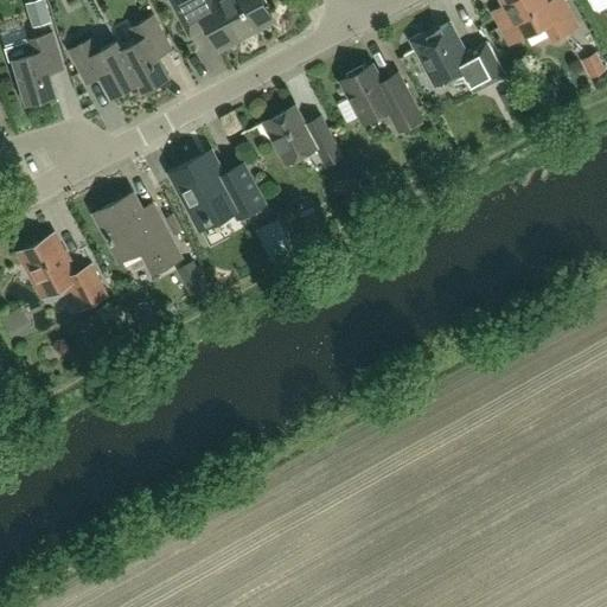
[(36,0),(26,4),(33,27),(52,21),(45,0),(36,0)]
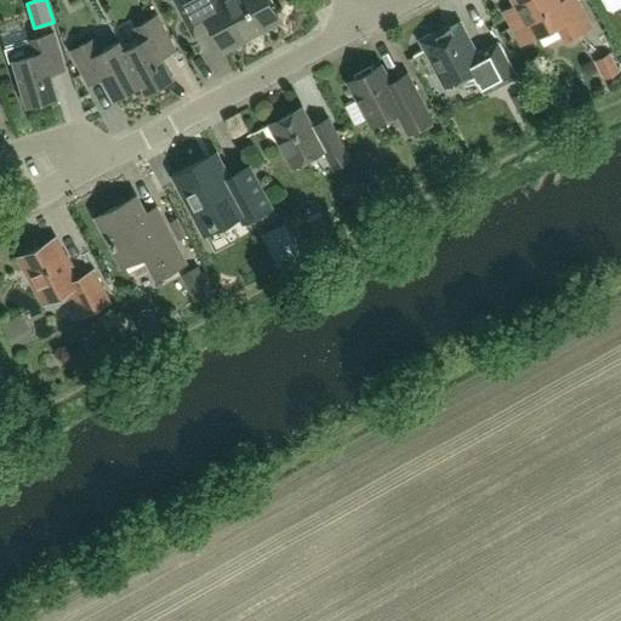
[(175,0),(194,38),(212,29),(221,44),(254,27),(257,33),(280,21),(268,0),(175,0)]
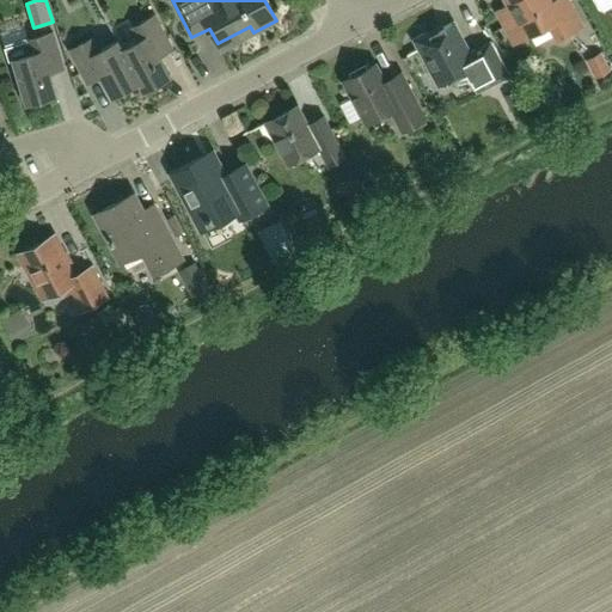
[(506,0),(508,4),(495,11),(513,46),(527,38),(551,25),(558,41),(582,28),(565,0),(557,0),(551,4),(550,0),(506,0)]
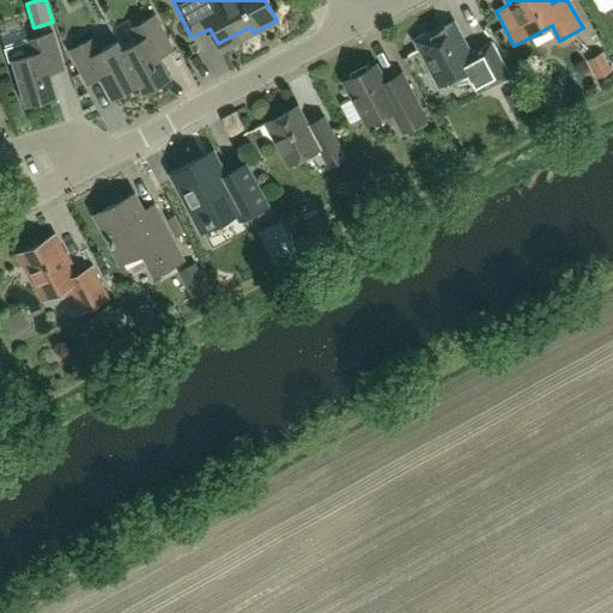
[(612,0),(595,0),(601,10),(606,11),(612,7),(612,0)]
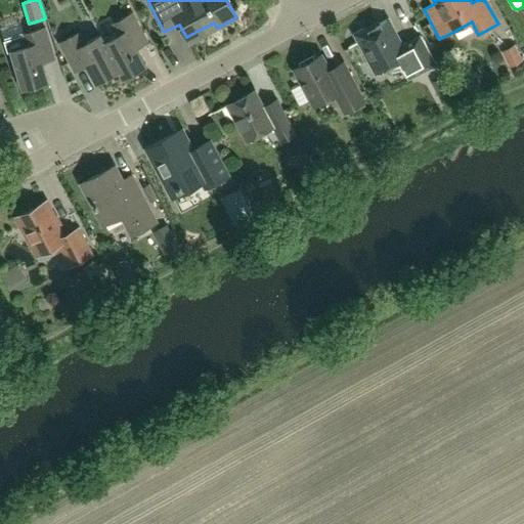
[(104,42),(120,71),(124,78),(146,66),(137,48),(148,42),(133,13),(115,24),(120,34),(104,42)]
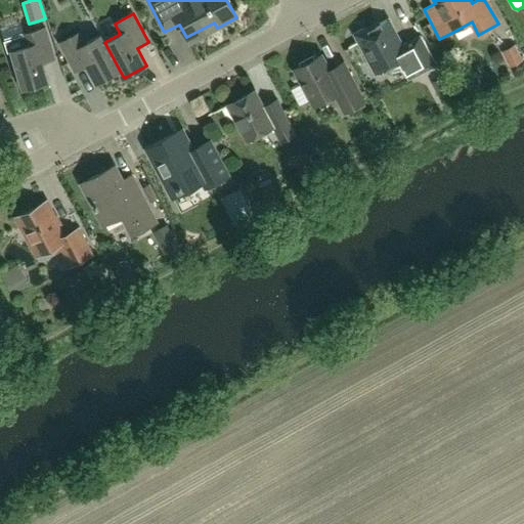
[(409,79),(436,64),(421,37),(401,47),(387,20),(364,32),(367,37),(361,40),(379,74),(400,61),(409,79)]
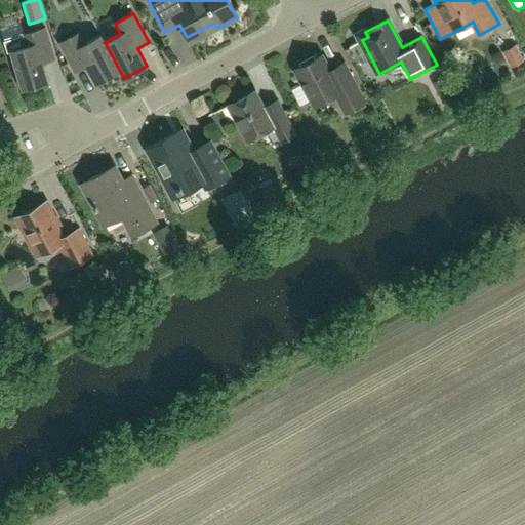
[(43,64),(55,59),(45,29),(25,35),(25,36),(5,42),(8,54),(12,52),(24,89),(49,81),(43,64)]
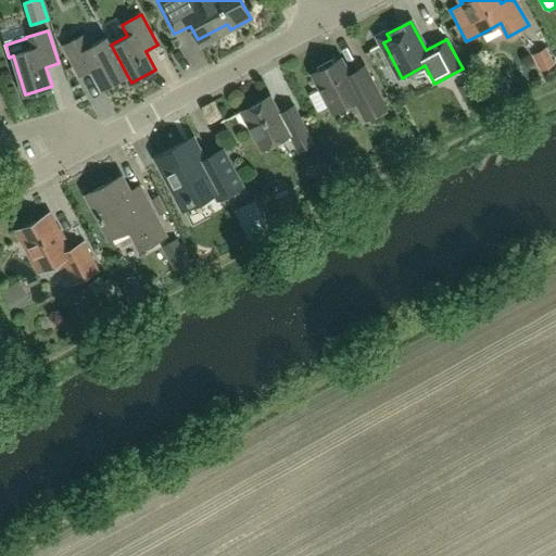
[(102,88),(127,75),(111,45),(108,38),(91,47),(86,35),(65,47),(81,76),(92,70),(102,88)]
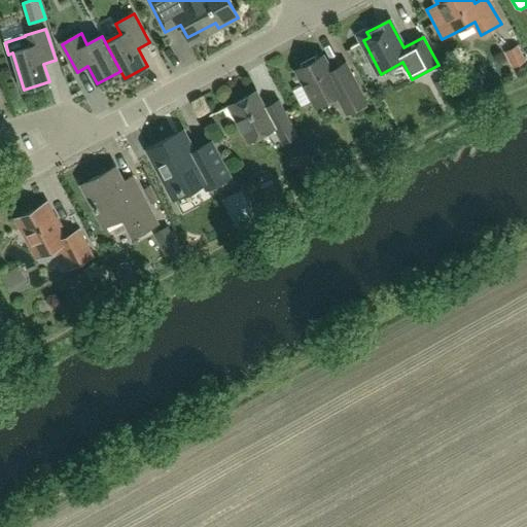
[(513,67),(526,60),(518,44),(505,51),(513,67)]
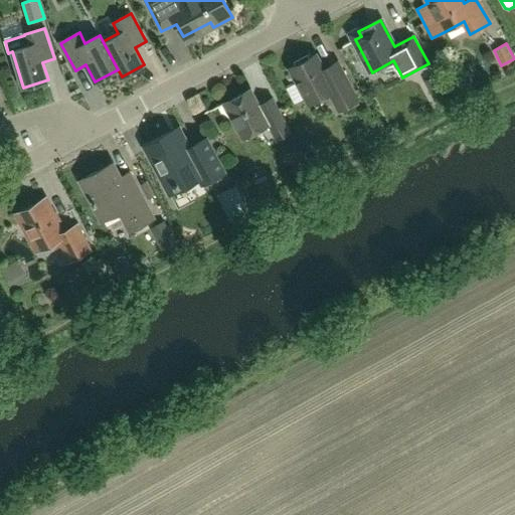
[(323,67),(316,54),(290,68),(297,82),(287,88),(295,103),(306,98),(309,105),(330,94),(339,111),(358,101),(337,60),(323,67)]
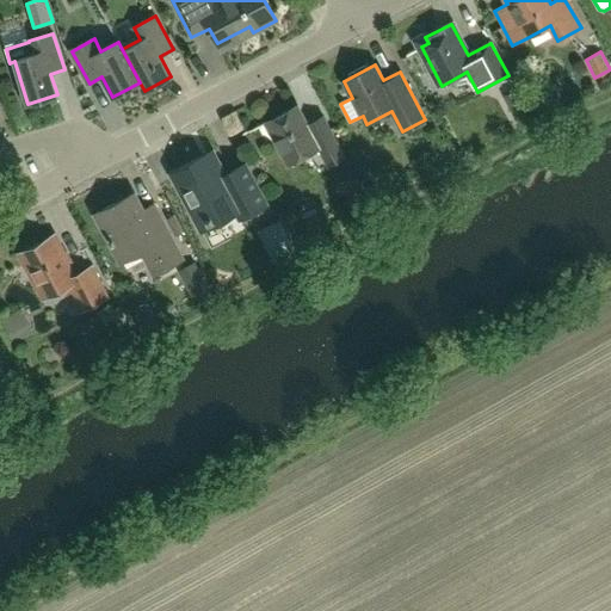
[(328,165),(345,156),(323,115),(307,123),(297,106),(266,124),(289,166),(320,149),(328,165)]
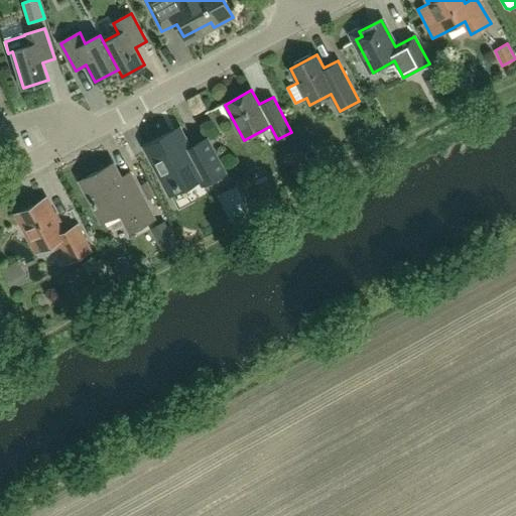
[(190,148),(179,129),(145,147),(168,192),(199,176),(204,185),(226,173),(208,139),(190,148)]
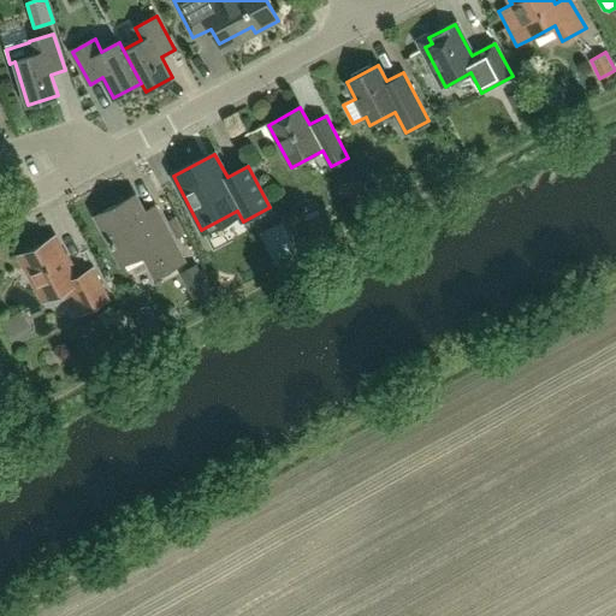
[(163,276),(185,264),(161,217),(148,223),(134,196),(96,215),(123,265),(142,254),(150,268),(157,265),(163,276)]
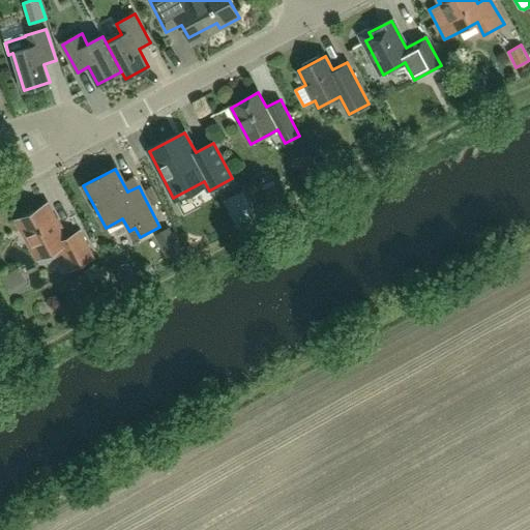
[(152,205),(159,201),(151,186),(144,189),(152,205)]
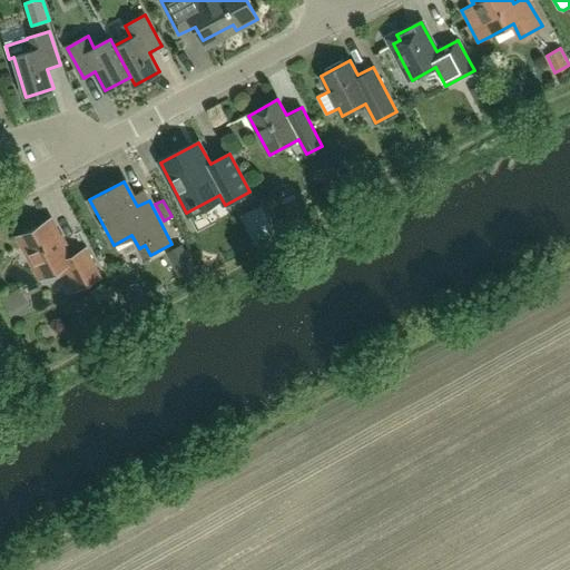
[(241,215),(245,224),(264,214),(259,205),(241,215)]
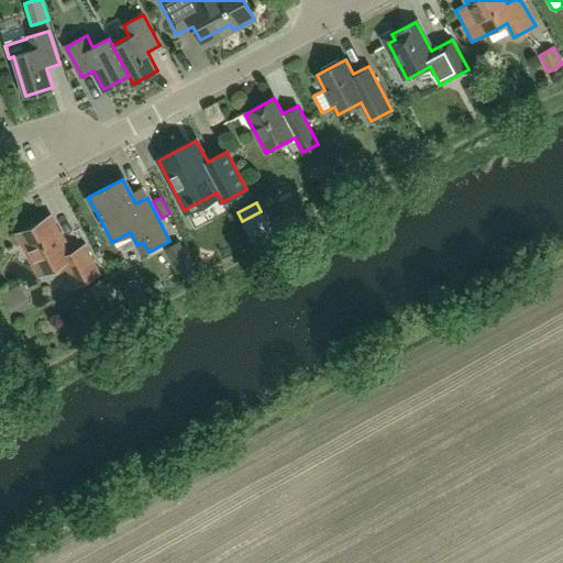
[(77,287),(98,275),(85,250),(69,257),(48,219),(20,234),(42,275),(64,263),(77,287)]
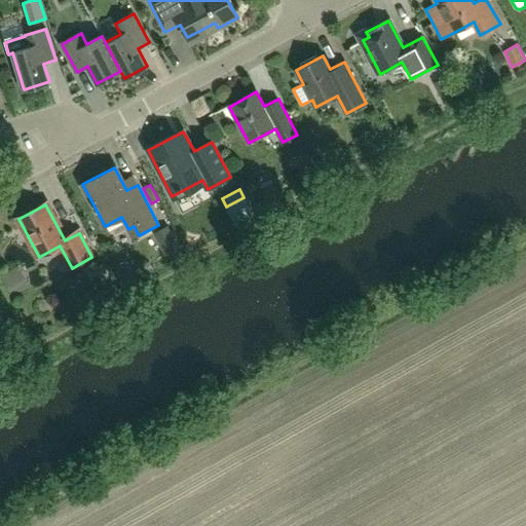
[(0,276),(0,277),(4,287),(9,295),(11,294),(12,295),(29,287),(19,265),(1,274),(2,276),(0,276)]
